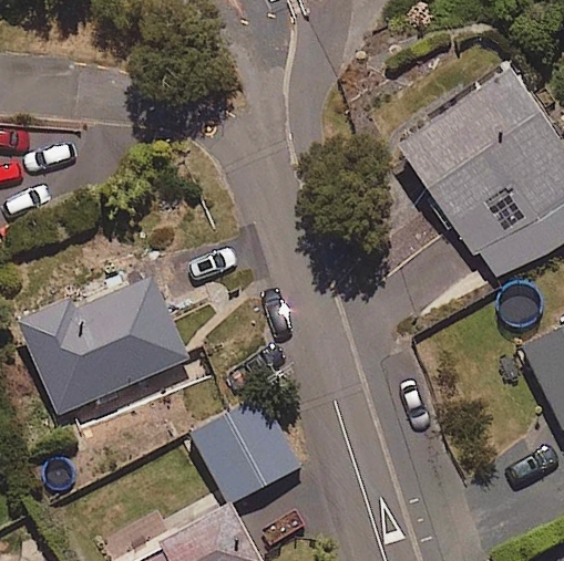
[(563,142),(512,68),(398,146),(496,289),(563,241),(563,142)]
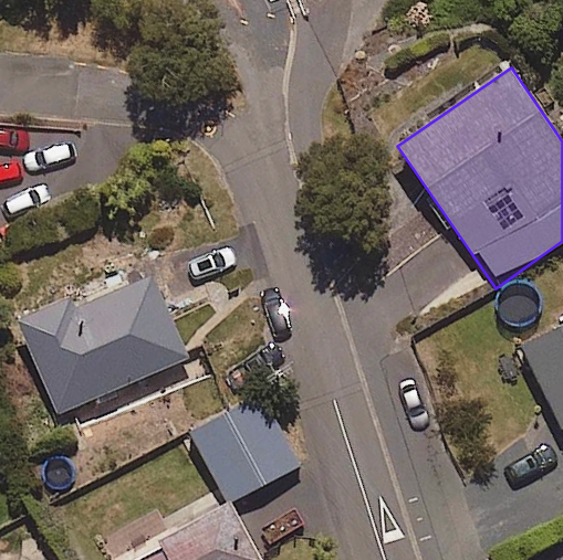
[(72,297),(16,324),(59,418),(194,356),(157,275),(79,310),(72,297)]
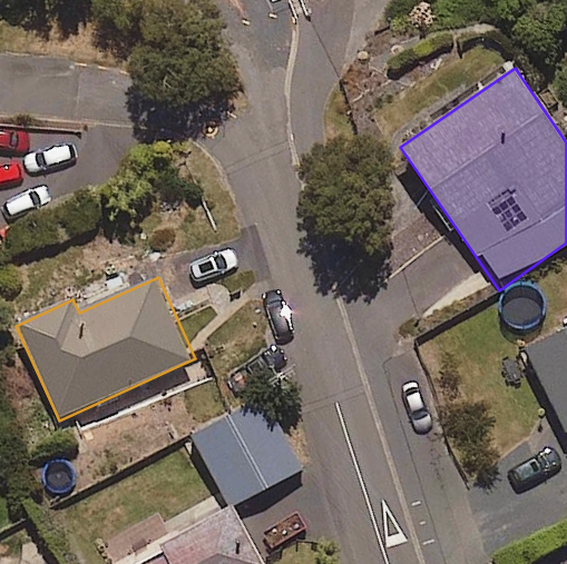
[(566,328),(527,348),(566,431),(566,328)]
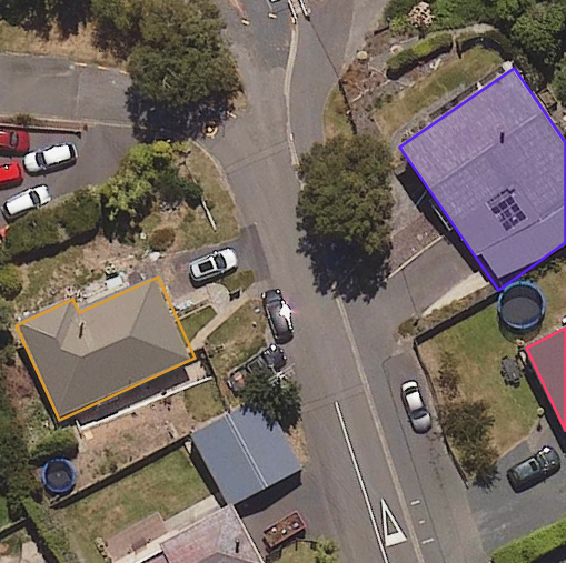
[(265,390),(195,426),(236,502),(306,466),(265,390)]
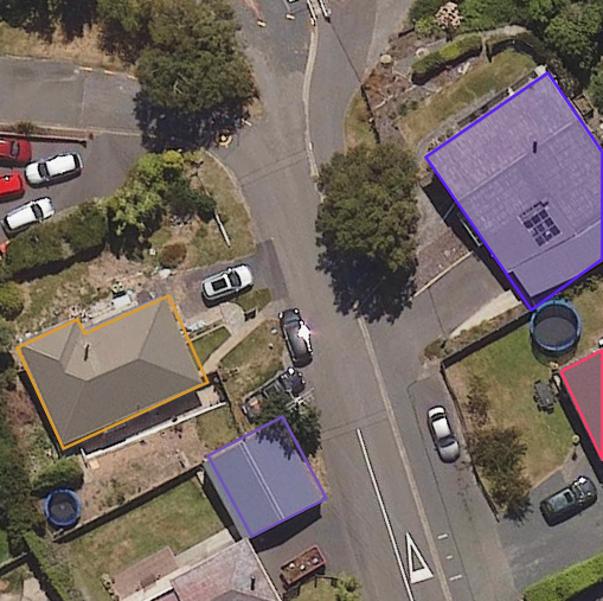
[(286,600),(251,536),(173,577),(184,596),(173,600),(286,600)]
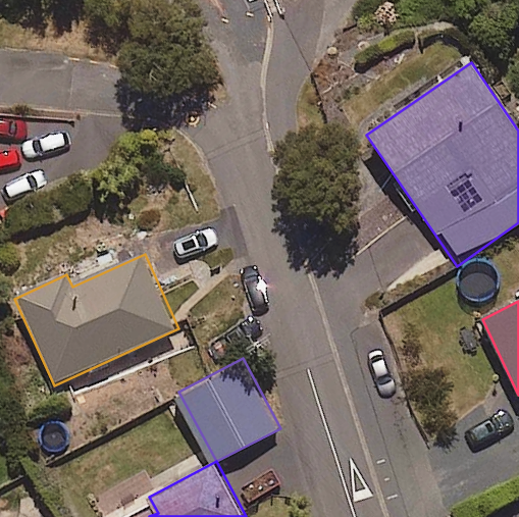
All buildings are outlined.
